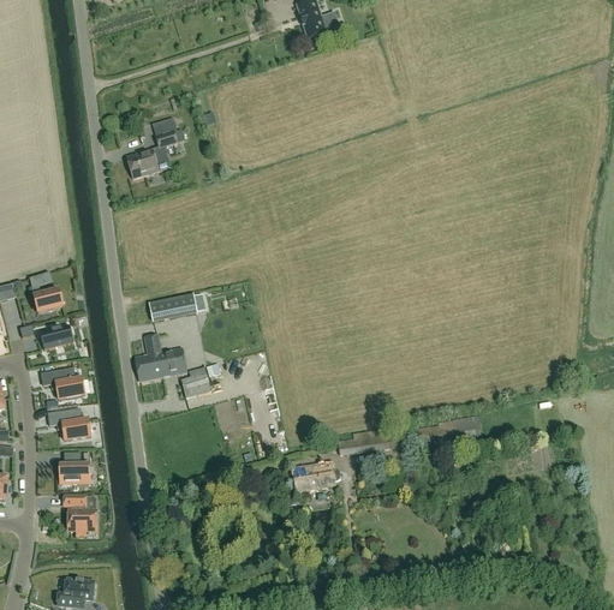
[(303,23),(308,36),(325,30),(314,0),(310,0),(297,4),(300,15),(299,15),(303,23)]
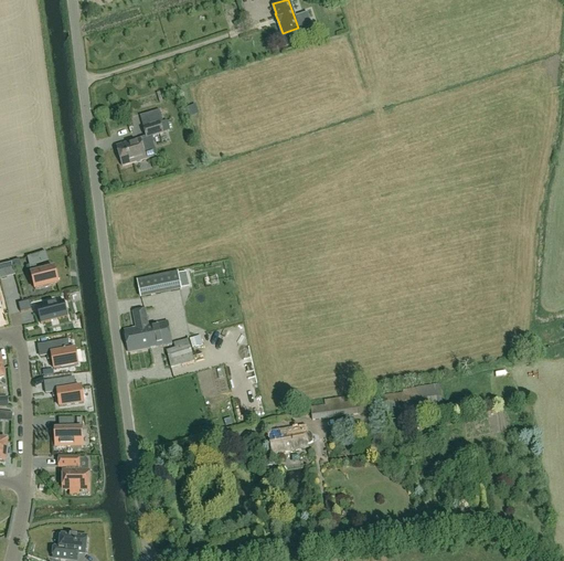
[(306,23),(312,21),(309,10),(302,11),(306,23)]
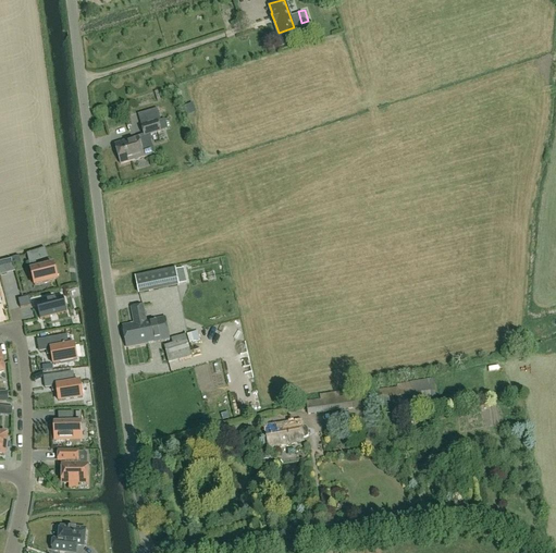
[(138,115),(143,133),(156,128),(159,137),(165,135),(163,125),(159,126),(157,119),(160,118),(158,110),(138,115)]
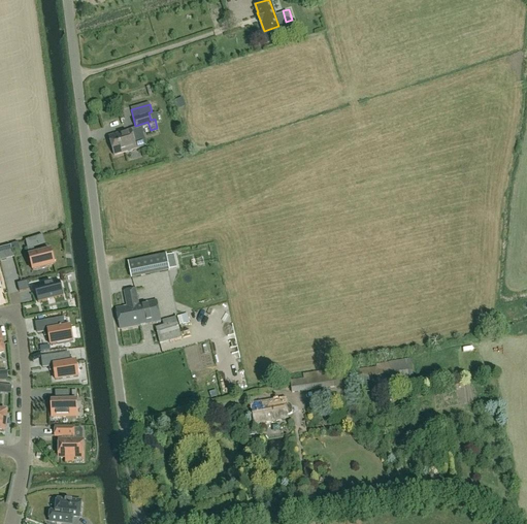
[(108,134),(113,153),(136,145),(130,127),(108,134)]
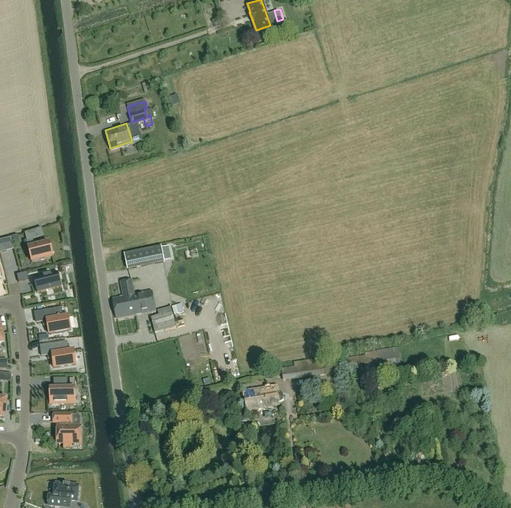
[(32,238),(26,240),(27,245),(31,259),(52,254),(51,251),(53,250),(51,243),(49,244),(48,240),(33,244),(32,238)]
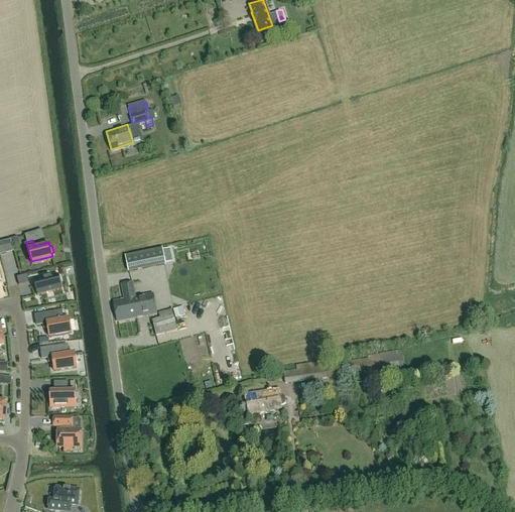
[(161,244),(124,252),(127,269),(165,262),(161,244)]
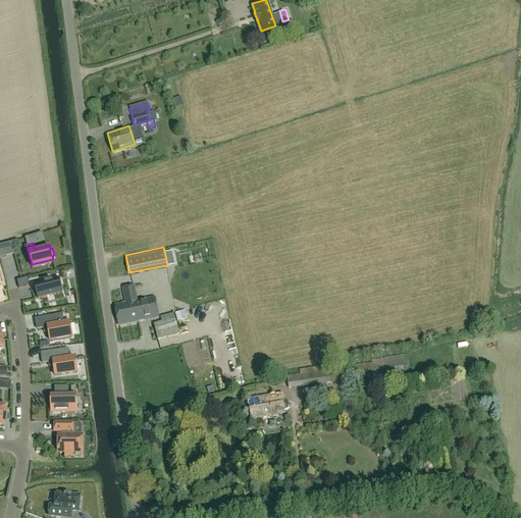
[(16,277),(18,286),(28,283),(25,275),(16,277)]
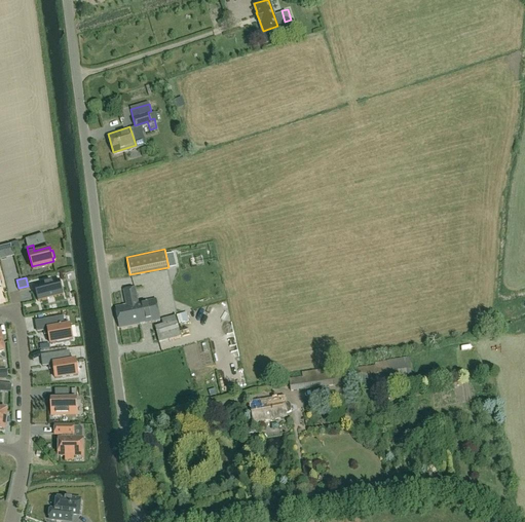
[(44,297),(43,293),(50,291),(51,296),(61,293),(57,278),(41,283),(41,280),(31,283),(32,288),(33,288),(33,290),(35,300),(44,297)]
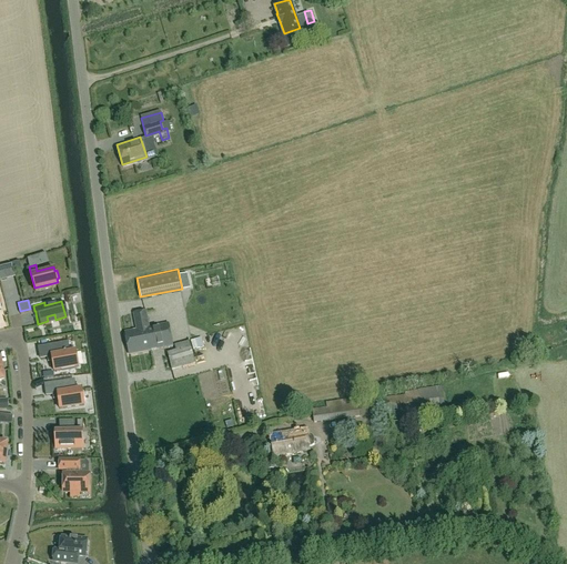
[(128,351),(160,345),(172,343),(168,320),(148,323),(144,309),(133,311),(135,326),(124,329),(128,351)]
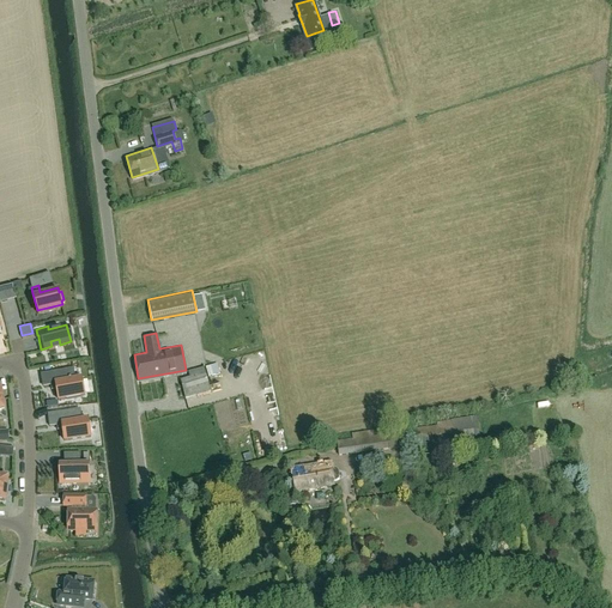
[(204,363),(207,374),(219,370),(216,359),(204,363)]
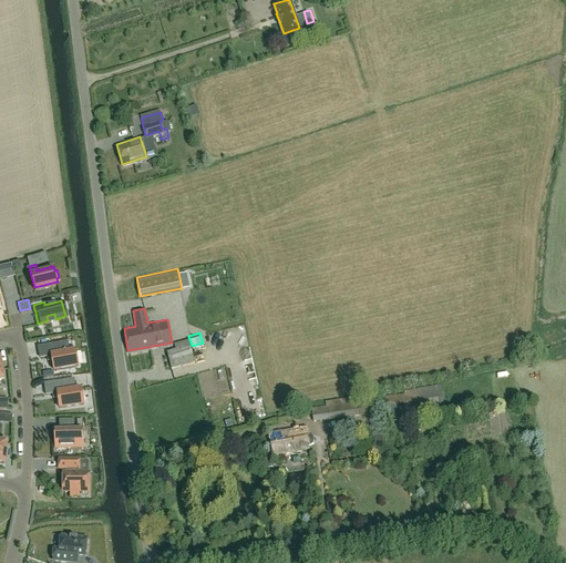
[(194,359),(187,337),(173,341),(175,347),(165,349),(171,366),(194,359)]
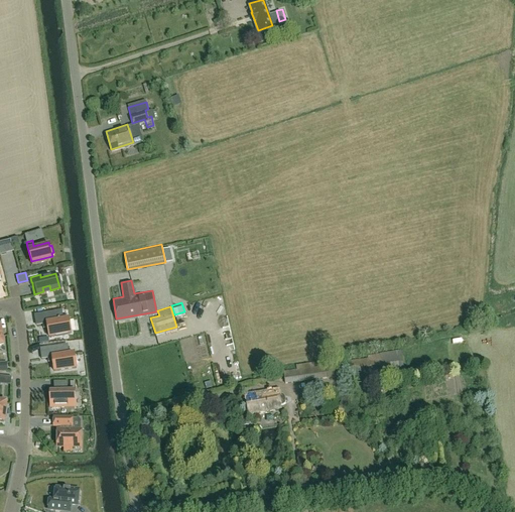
[(60,307),(33,312),(35,323),(45,321),(48,335),(71,330),(68,315),(61,316),(60,307)]
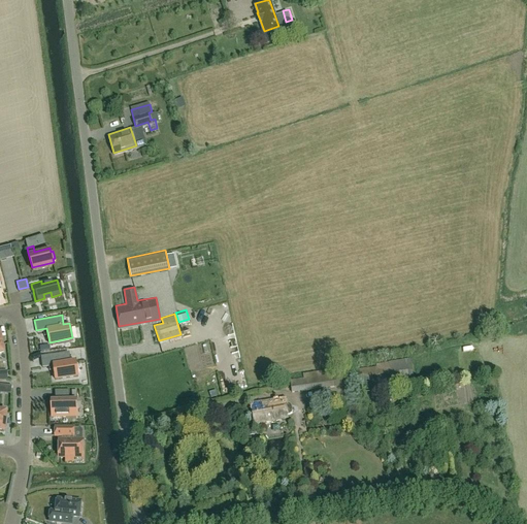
[(62,353),(45,355),(47,366),(56,365),(57,377),(77,373),(75,357),(63,359),(62,353)]
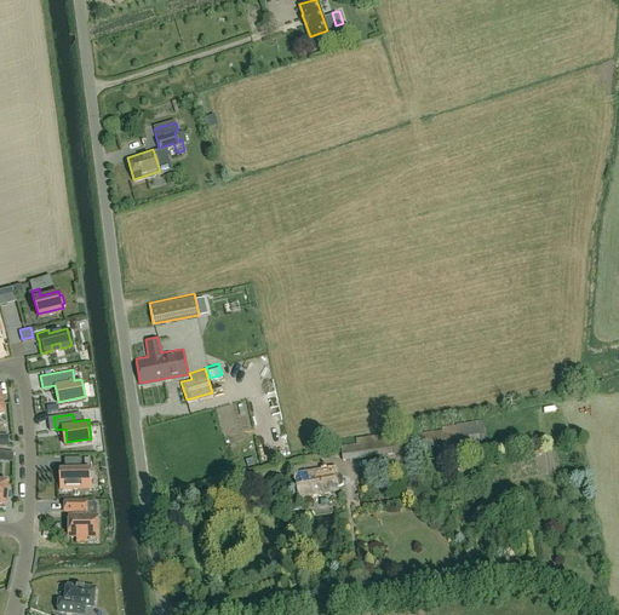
[(405,427),(407,448),(479,438),(476,418),(441,423),(441,427),(419,430),(418,423),(412,424),(412,426),(405,427)]
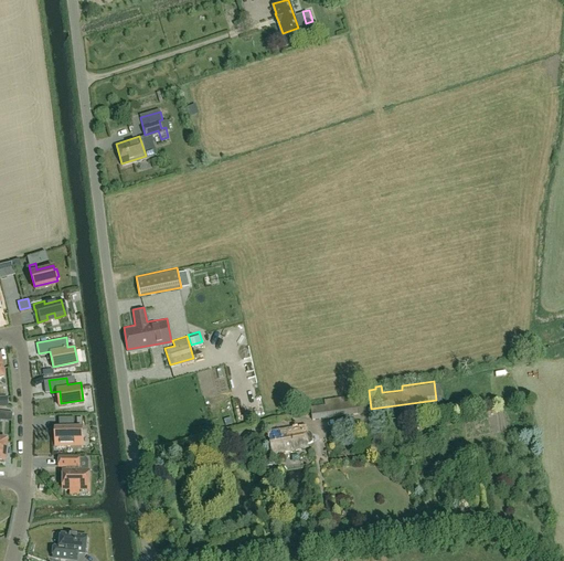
[(310,417),(371,409),(369,390),(354,392),(322,397),(323,402),(309,403),(310,417)]
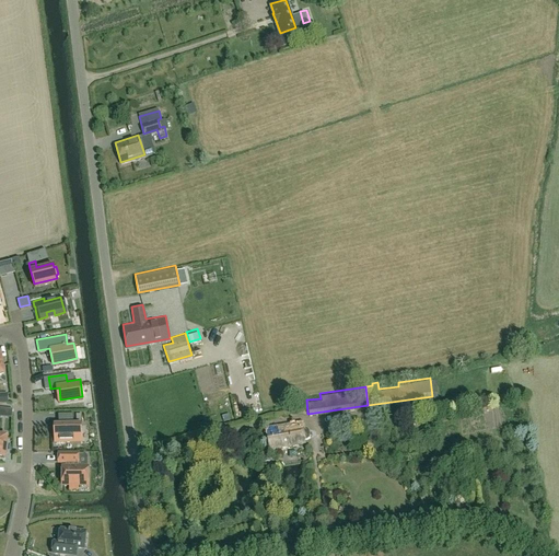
[(60,423),(54,423),(55,440),(80,439),(80,421),(71,423),(71,418),(72,418),(72,410),(57,412),(57,418),(60,418),(60,423)]
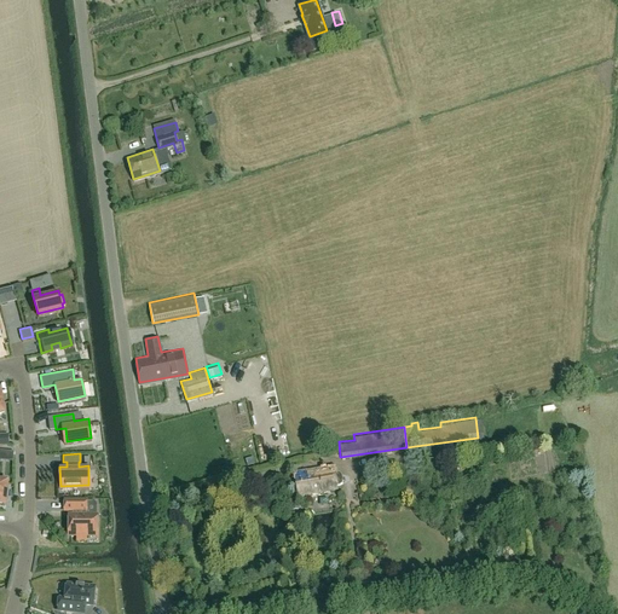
[(393,462),(377,464),(377,473),(394,470),(393,462)]
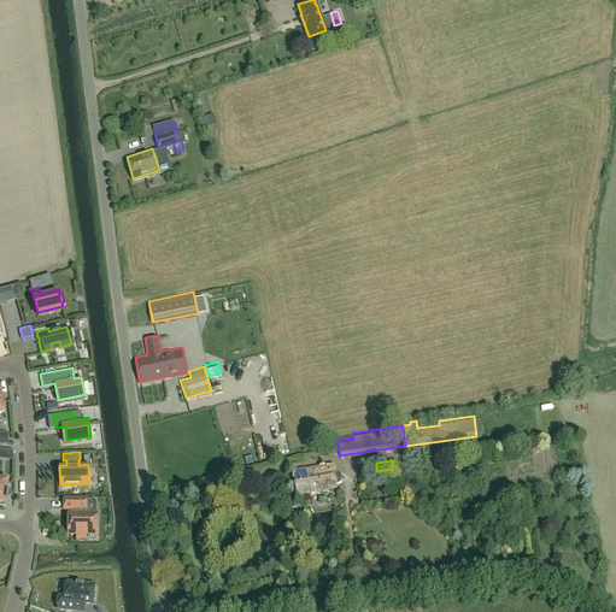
[(334,465),(332,466),(332,465),(293,471),(297,492),(335,486),(334,481),(336,480),(340,478),(340,475),(340,469),(338,466),(334,465)]
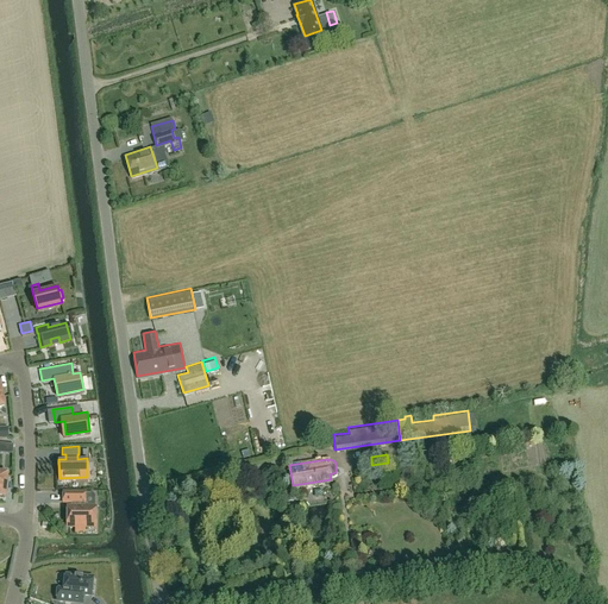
[(283,490),(284,499),(294,497),(292,488),(283,490)]
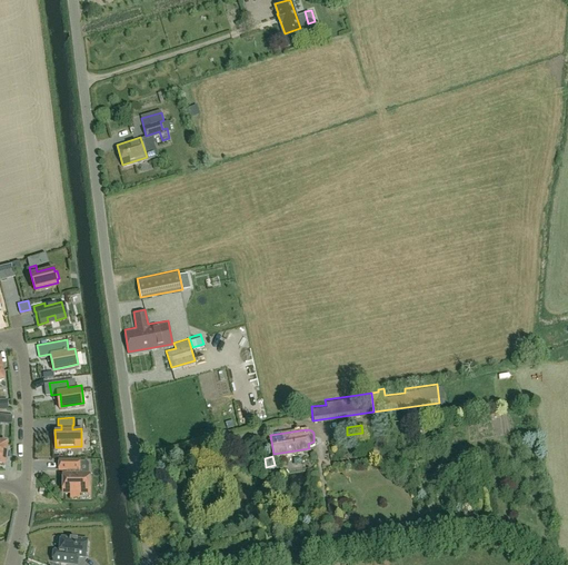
[(78,472),(79,458),(58,458),(58,467),(66,467),(66,472),(62,472),(62,491),(88,491),(88,472),(78,472)]
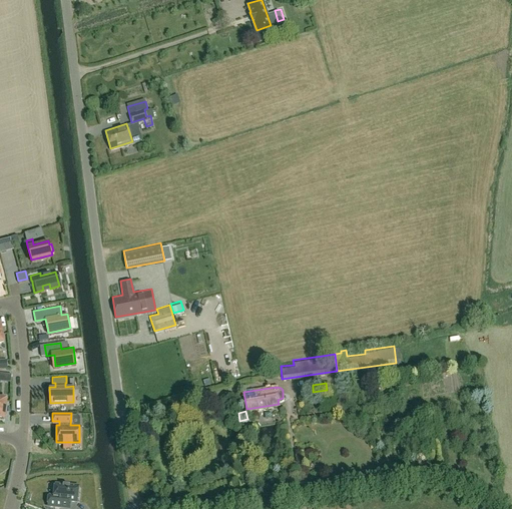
[(48,493),(47,504),(61,505),(68,506),(69,499),(76,500),(77,484),(55,482),(53,494),(48,493)]
